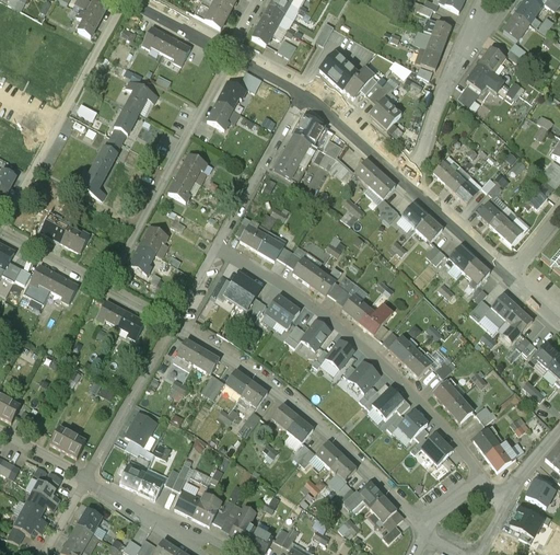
[(24,0),(8,0),(8,1),(11,3),(11,4),(19,9),(24,0)]
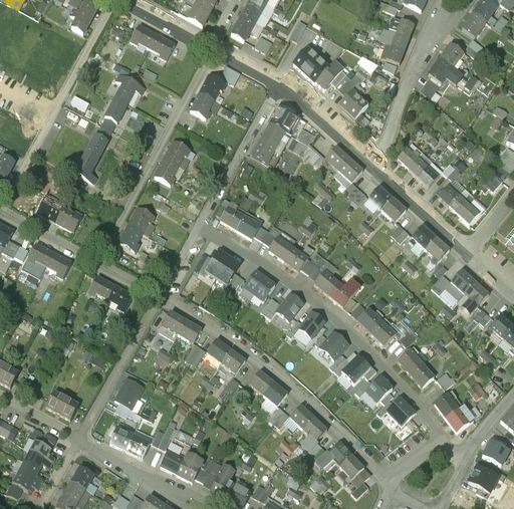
[(41,0),(37,6),(40,7),(38,10),(41,11),(47,0),(41,0)]
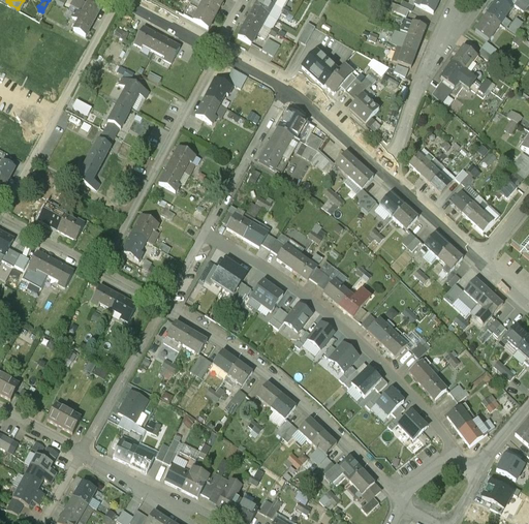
[(87,1),(85,0),(72,0),(71,1),(69,0),(56,0),(67,6),(69,2),(74,5),(72,9),(92,20),(99,6),(87,0),(87,1)]
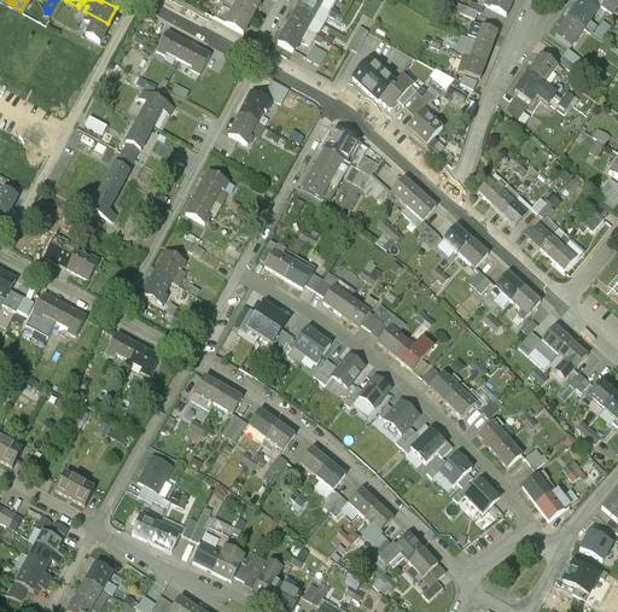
[(237,0),(235,1),(254,10),(258,0),(237,0)]
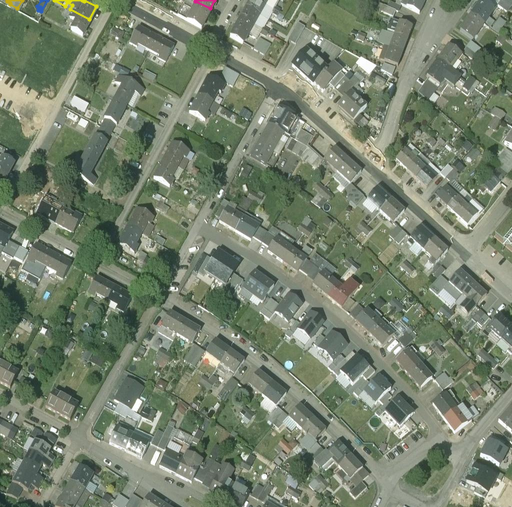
[(264,1),(262,0),(248,0),(246,4),(259,11),(264,1)]
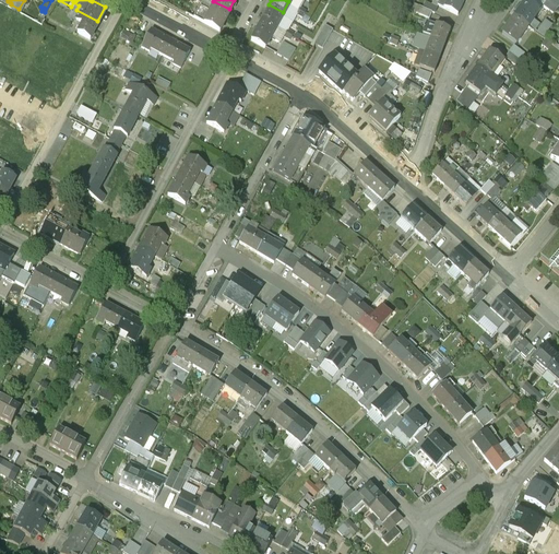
[(445,0),(444,3),(456,10),(462,0),(445,0)]
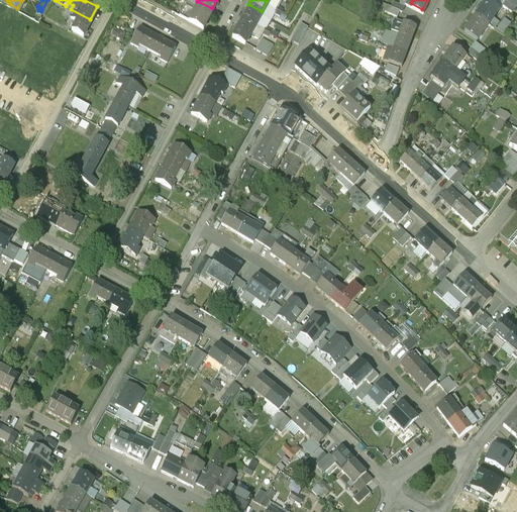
[(499,5),(492,0),(483,0),(475,11),(488,20),(499,5)]
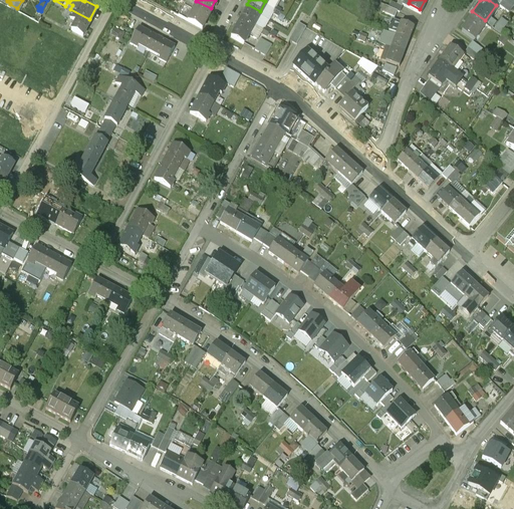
[(211,8),(196,1),(193,6),(184,1),(178,12),(202,25),(211,8)]
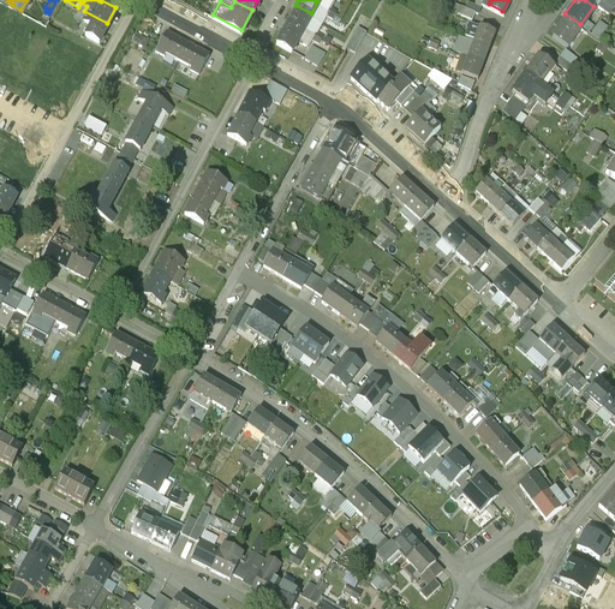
[(475,9),(461,3),(458,10),(472,16),(475,9)]
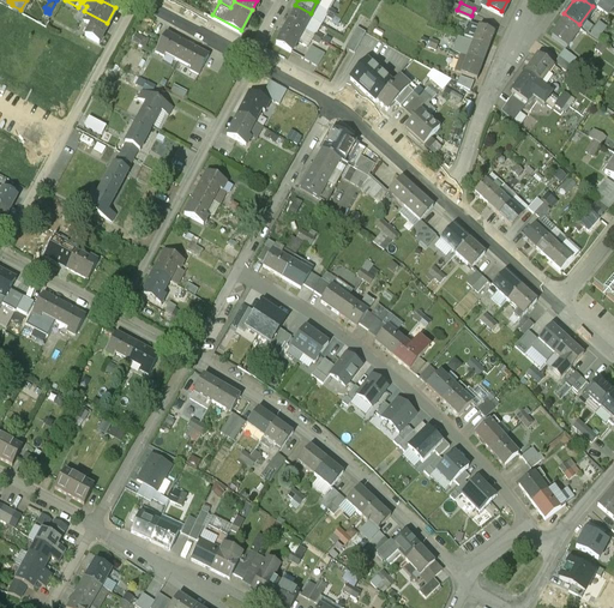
[(311,13),(295,5),(288,17),(304,25),(311,13)]
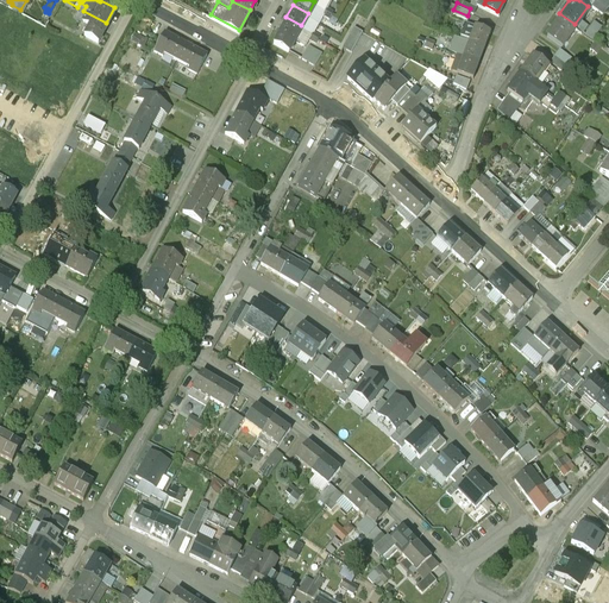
[(106,23),(83,11),(81,16),(89,20),(83,31),(98,38),(106,23)]
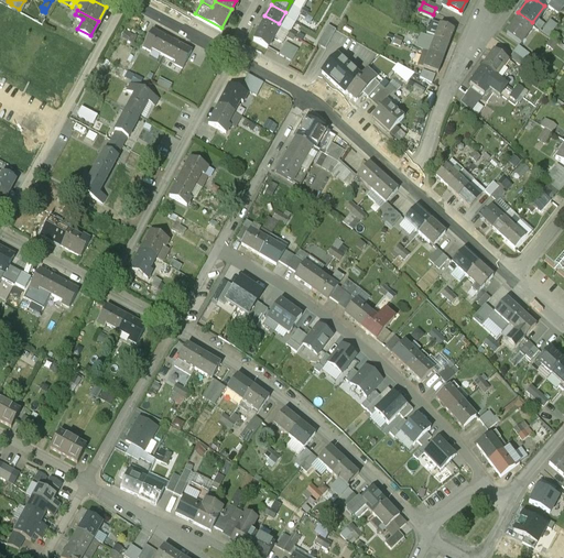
[(532,22),(518,12),(507,29),(520,39),(532,22)]
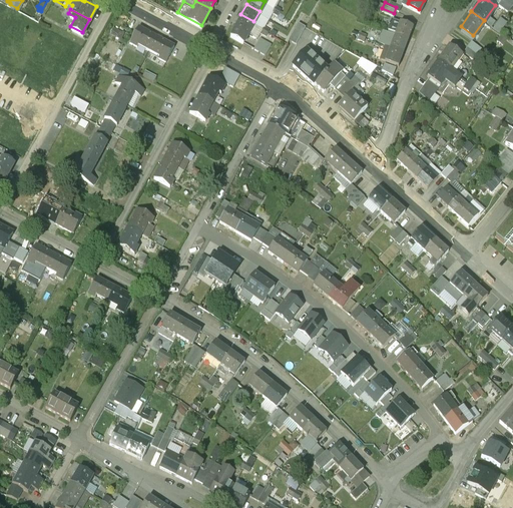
[(253,21),(240,14),(234,25),(247,32),(253,21)]
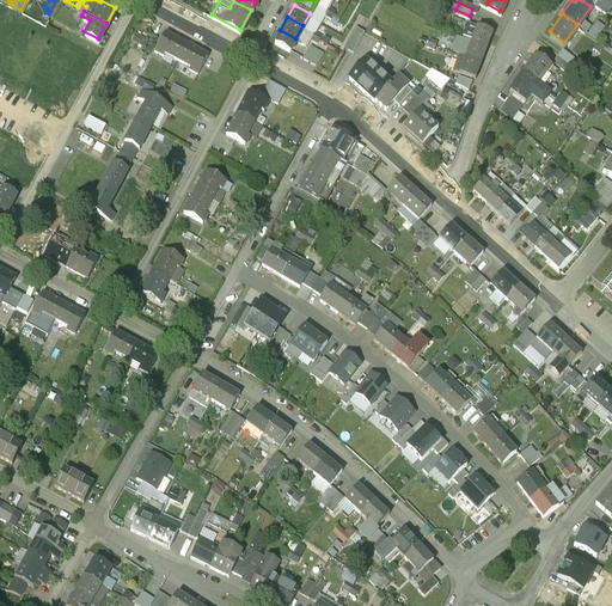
[(491,29),(467,19),(466,23),(463,25),(464,28),(463,31),(463,32),(472,35),(471,37),(473,38),(485,43),(491,29)]
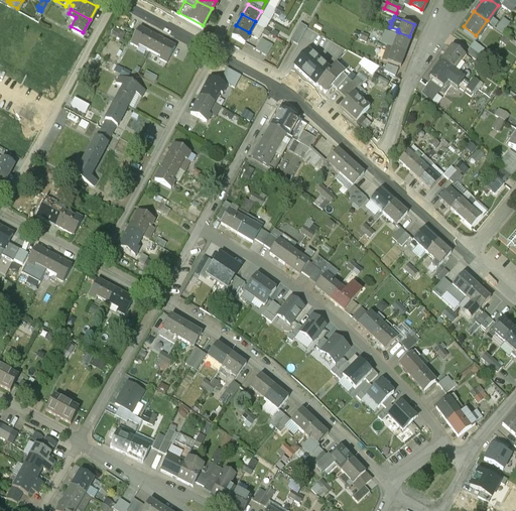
[(157,33),(139,23),(130,39),(137,43),(135,47),(145,52),(149,46),(157,33)]
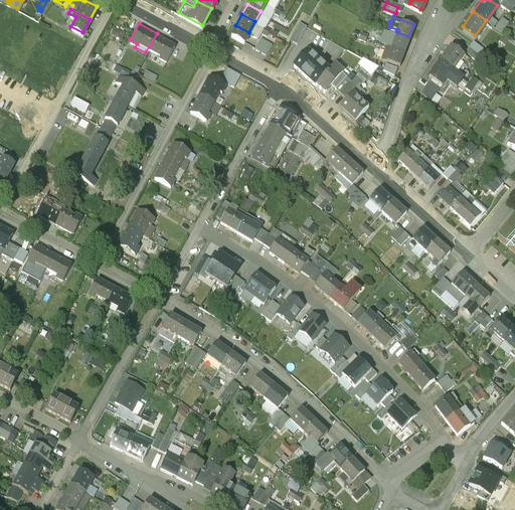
[(119,27),(114,24),(111,29),(116,33),(119,27)]
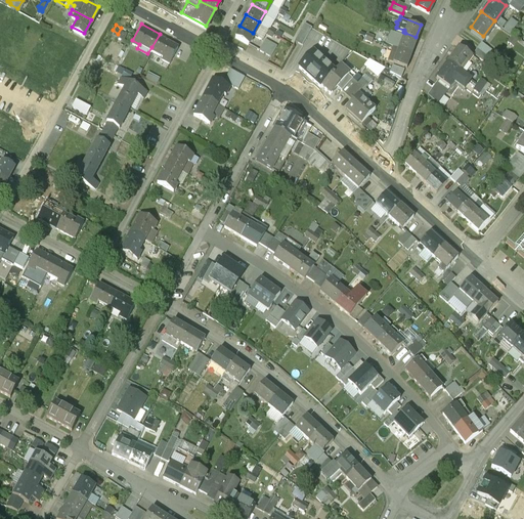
[(521,31),(516,28),(512,33),(517,37),(521,31)]
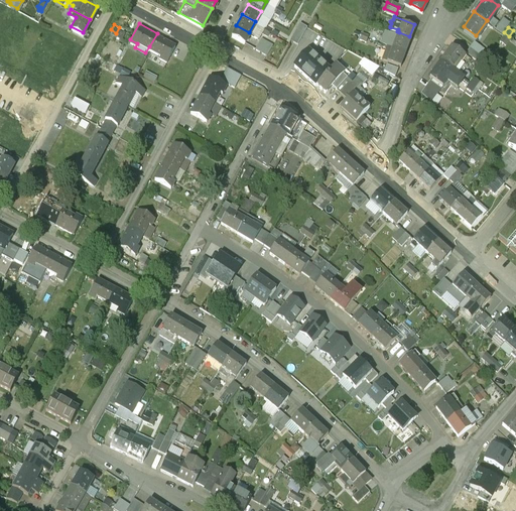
[(265,50),(270,38),(259,32),(253,44),(265,50)]
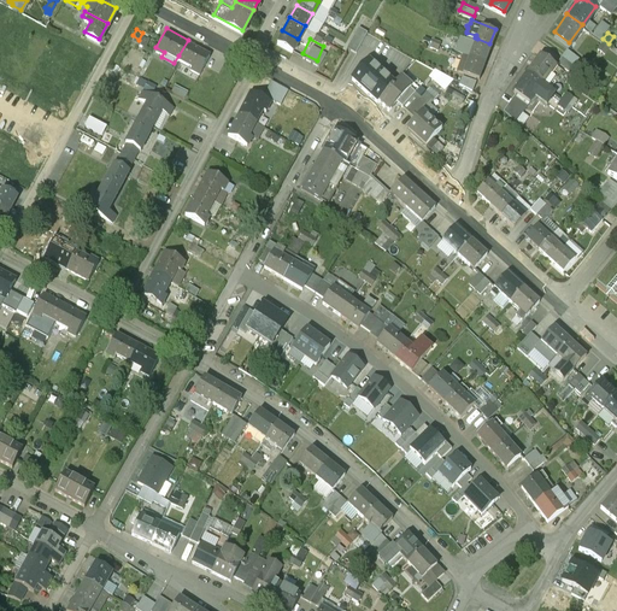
[(489,43),(477,39),(475,45),(472,43),(469,53),(471,54),(485,59),(489,43)]
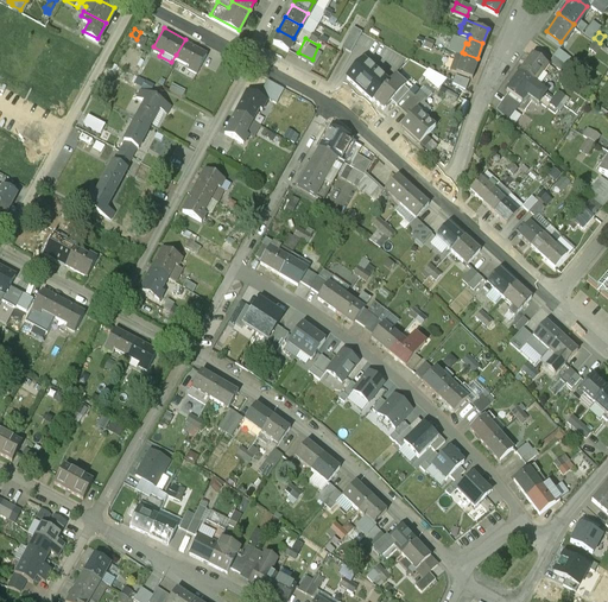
[(600,43),(594,38),(589,45),(595,50),(600,43)]
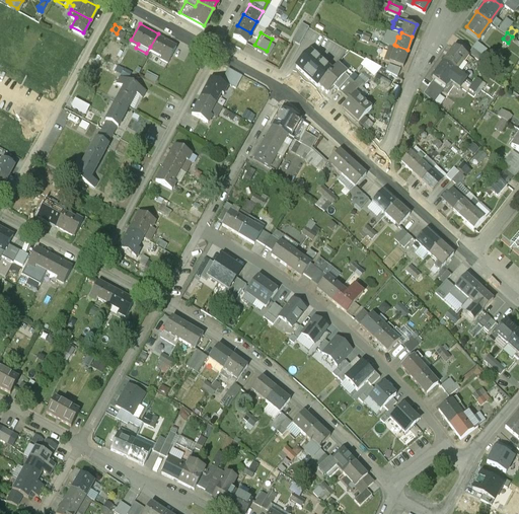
[(176,43),(158,33),(150,47),(161,53),(160,55),(167,59),(176,43)]
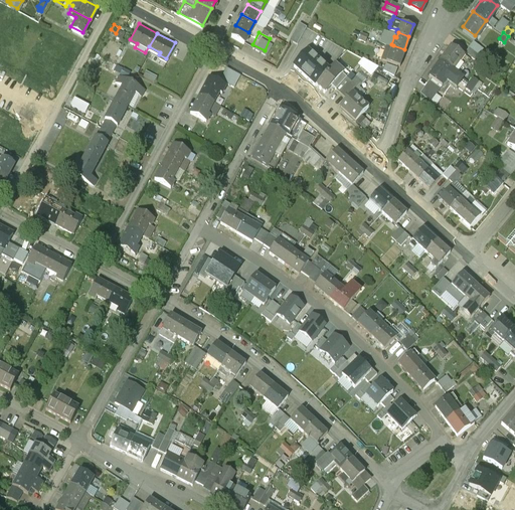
[(474,53),(480,42),(472,37),(466,48),(474,53)]
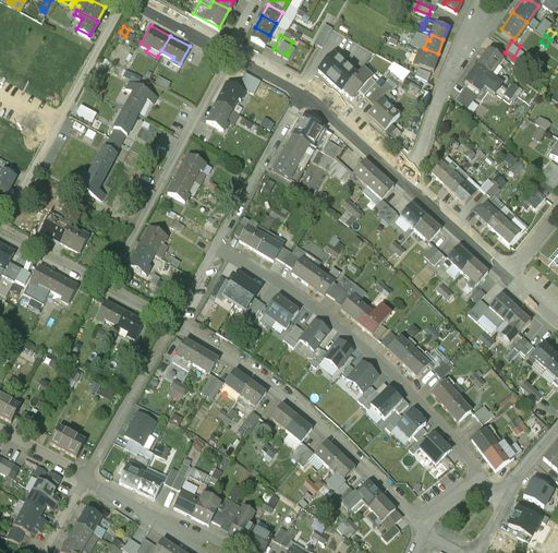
[(501,57),(488,47),(476,62),(495,76),(501,67),(497,63),(501,57)]
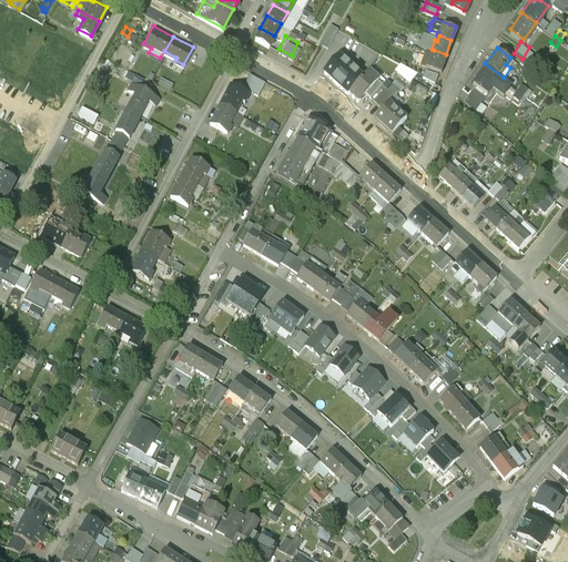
[(446,54),(434,50),(432,55),(429,54),(426,63),(440,69),(446,54)]
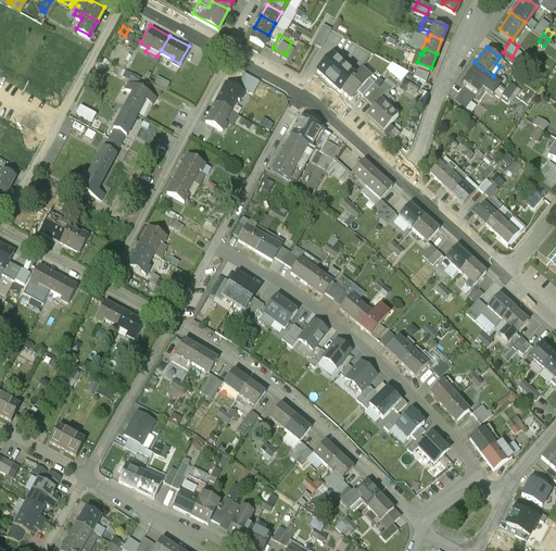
[(355,72),(332,51),(318,69),(340,88),(341,88),(355,72)]
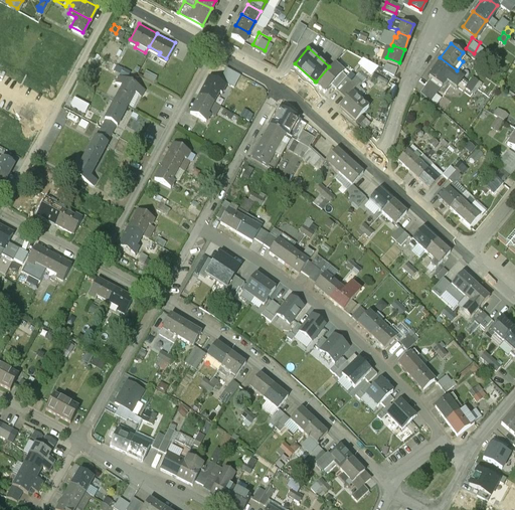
[(370,70),(376,63),(361,51),(355,59),(370,70)]
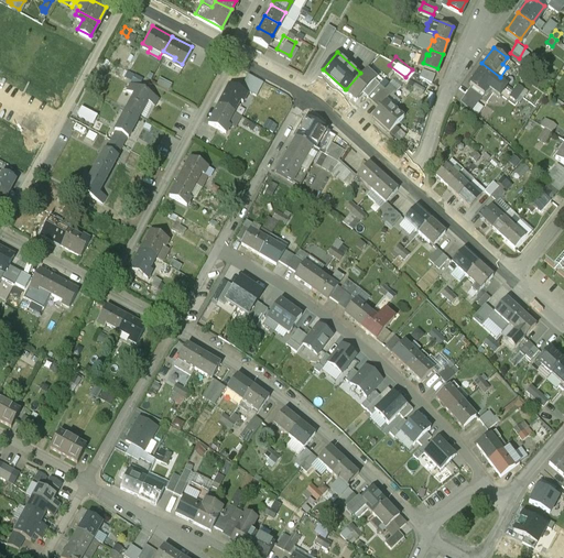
[(500,77),(481,63),(469,79),(484,89),(488,84),(499,91),(507,81),(500,77)]
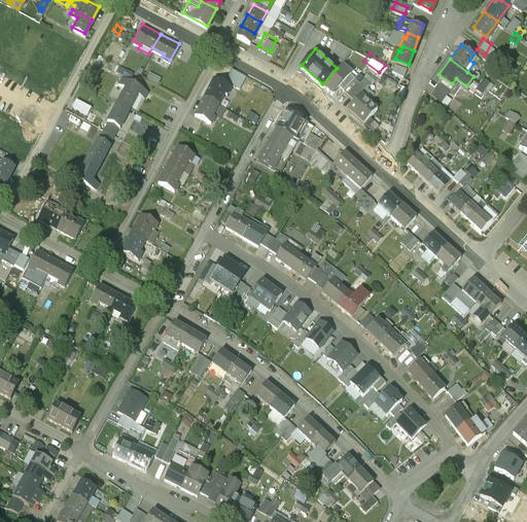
[(407,66),(395,62),(392,68),(403,74),(407,66)]
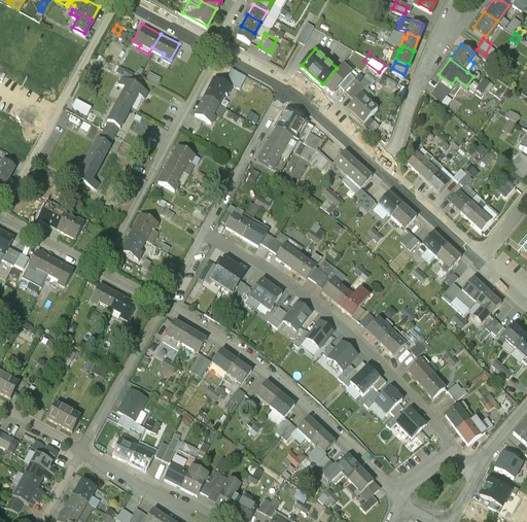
[(337,68),(323,83),(332,92),(339,84),(350,72),(341,64),(337,68)]
